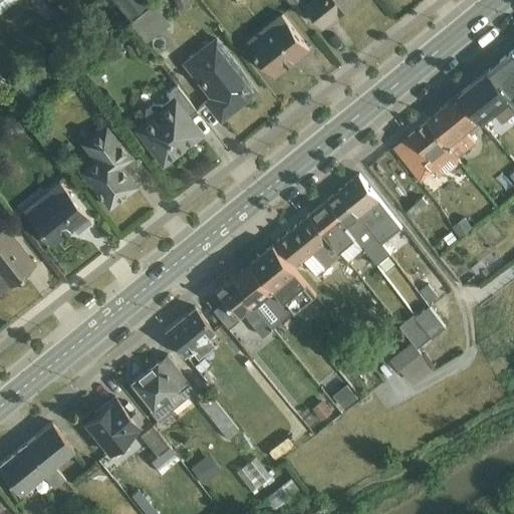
[(0,0),(0,12),(15,0),(0,0)]
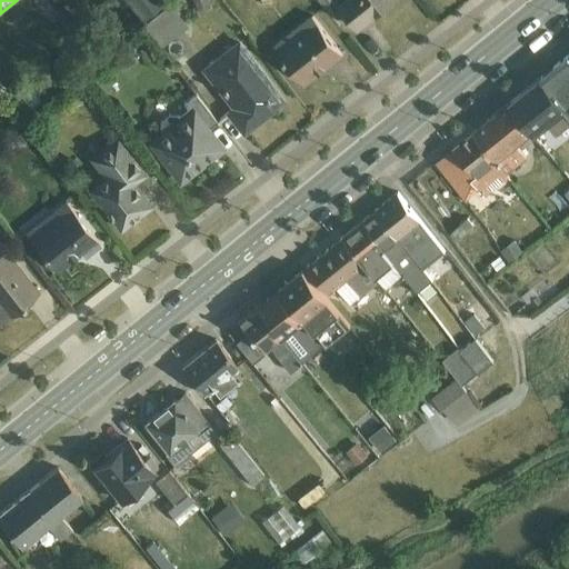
[(125,0),(140,21),(163,3),(160,0),(125,0)]
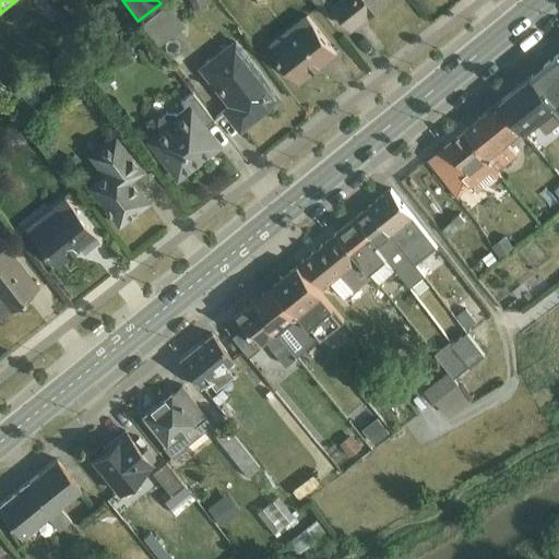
[(205,7),(203,0),(189,0),(192,11),(205,7)]
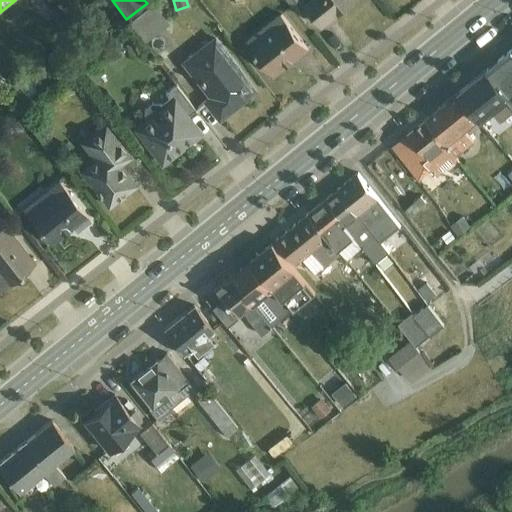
[(286,0),(296,11),(307,3),(304,0),(286,0)]
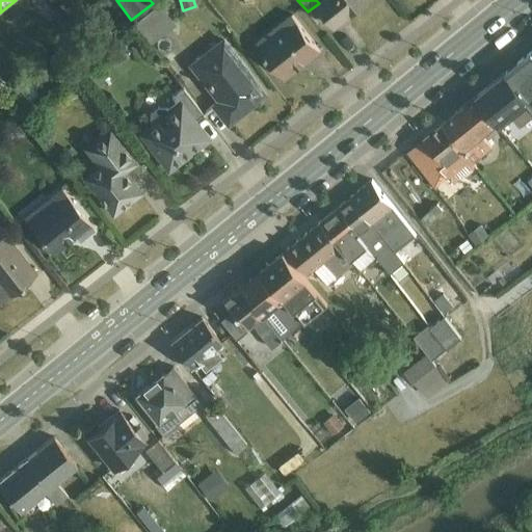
[(337,27),(369,0),(320,0),(318,2),(337,27)]
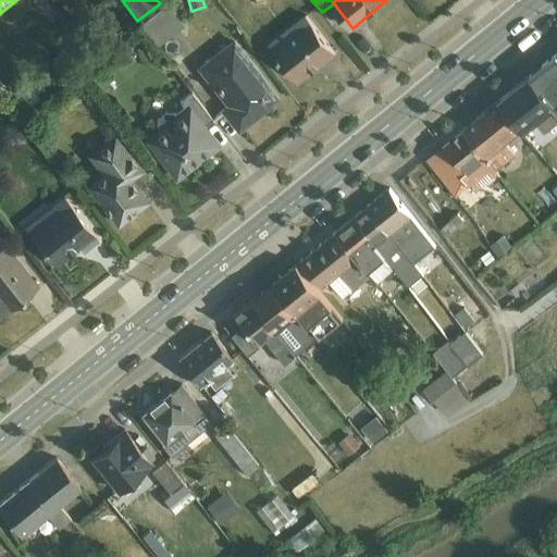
[(184,26),(166,3),(140,24),(158,47),(184,26)]
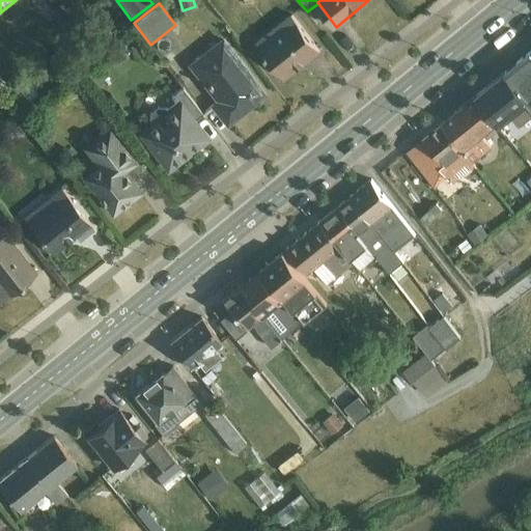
[(285,79),(320,51),(291,12),(256,40),(285,79)]
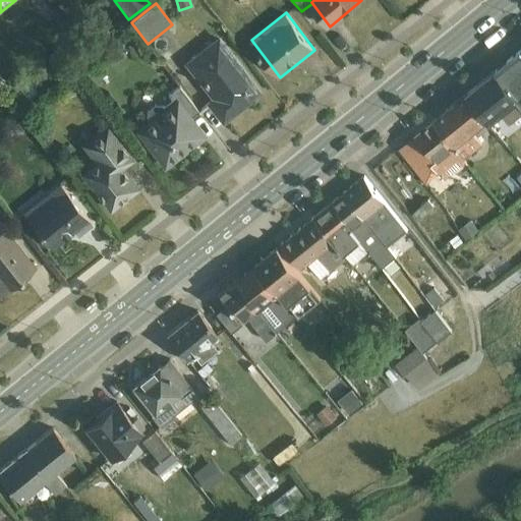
[(223,121),(261,93),(217,38),(184,63),(211,99),(208,101),(223,121)]
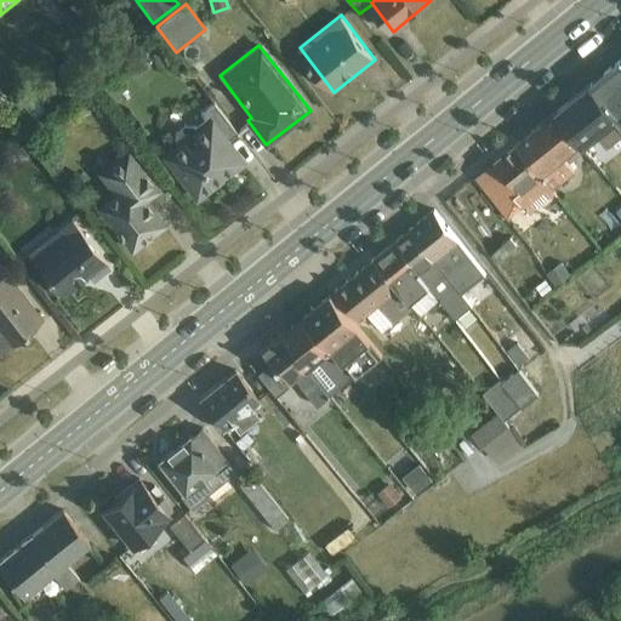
[(620,60),(591,85),(620,121),(620,60)]
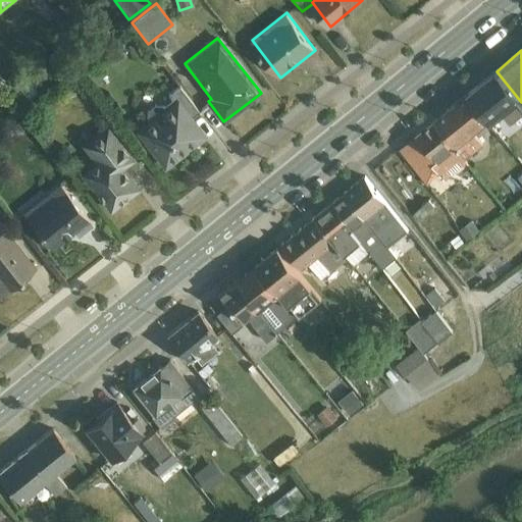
[(512,121),(521,112),(521,102),(497,71),(468,95),(489,120),(491,122),(505,112),(512,121)]
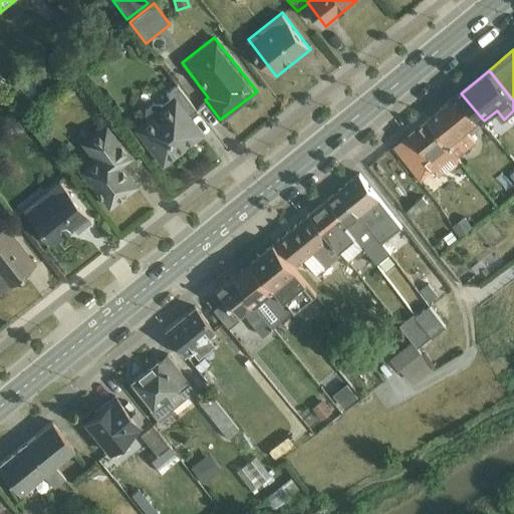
[(27,77),(17,84),(28,98),(37,91),(27,77)]
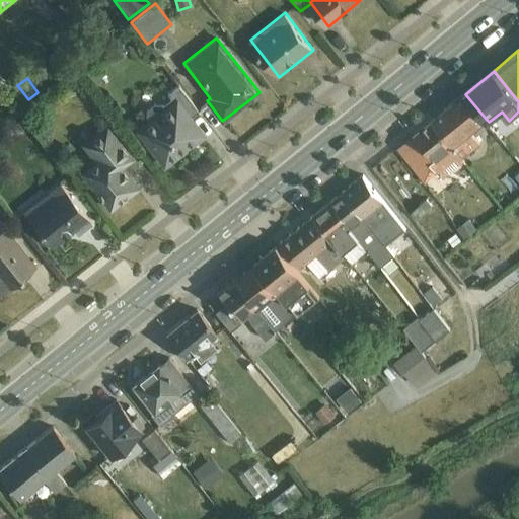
[(188,145),(202,135),(190,120),(199,113),(178,86),(168,94),(171,98),(162,106),(161,104),(154,104),(147,110),(146,116),(149,119),(138,128),(164,163),(178,153),(179,154),(190,147),(188,145)]
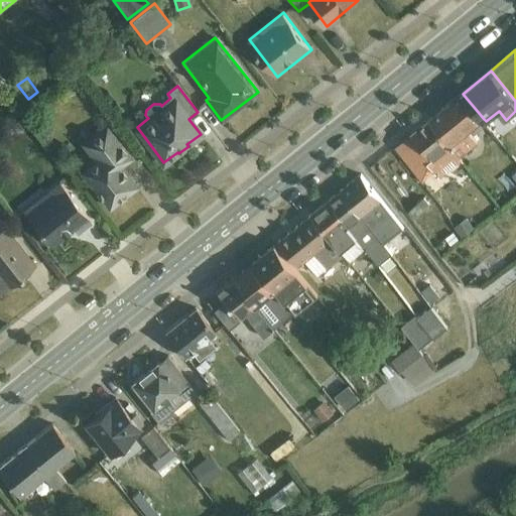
[(484,119),(463,94),(430,119),(461,156),(478,143),(469,130),(484,119)]
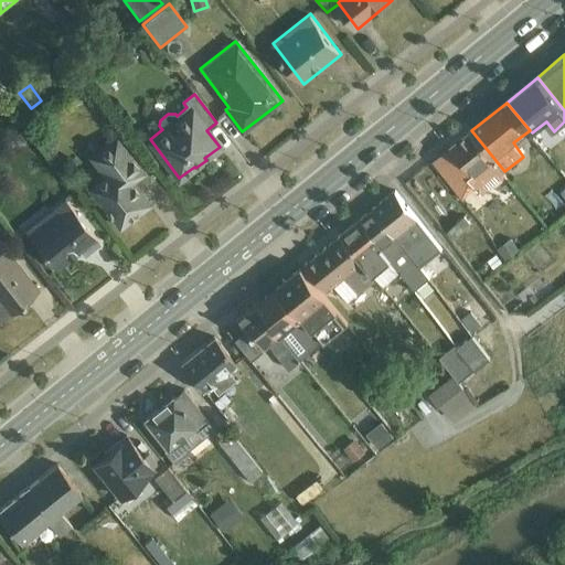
[(507,176),(504,171),(471,130),(433,161),(464,199),(477,189),(482,194),(507,176)]
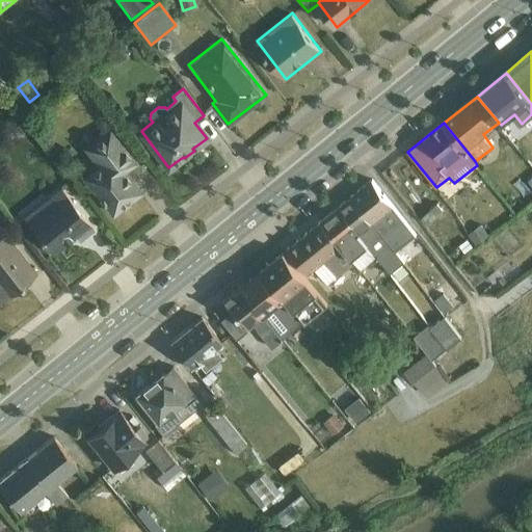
[(84,175),(113,213),(140,193),(124,171),(135,163),(109,129),(84,149),(97,165),(84,175)]
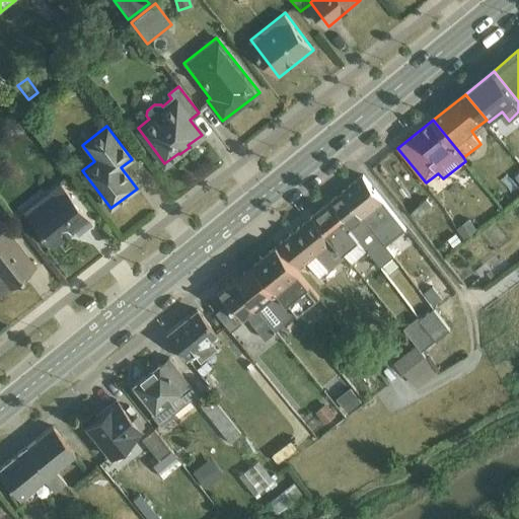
[(496,189),(511,194),(516,179),(501,174),(496,189)]
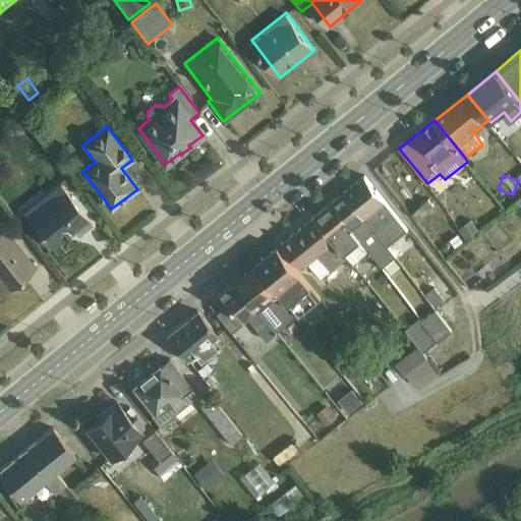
[(377,234),(398,218),(365,176),(344,193),(377,234)]
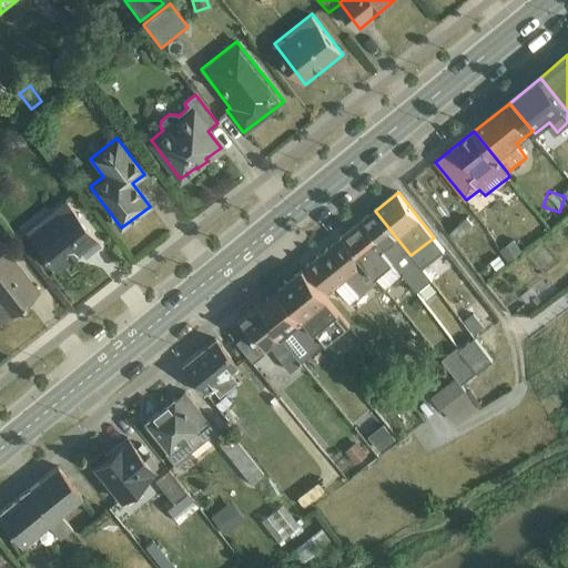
[(163,219),(171,214),(161,193),(152,198),(163,219)]
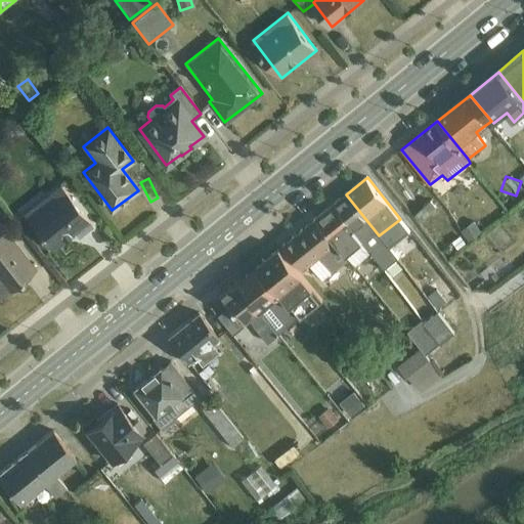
[(79,237),(92,225),(59,184),(23,213),(52,251),(75,232),(79,237)]
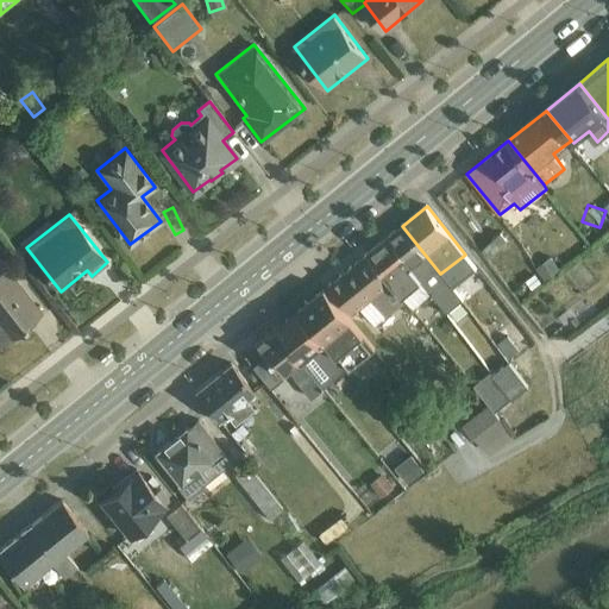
[(440,274),(402,226),(389,236),(422,280),(447,313),(462,301),(440,274)]
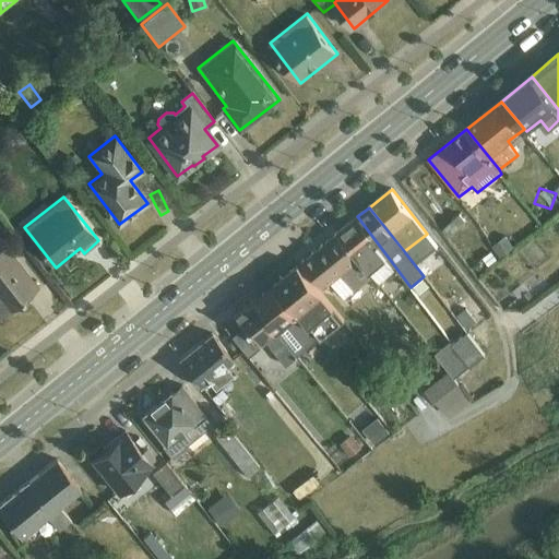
[(465,219),(460,214),(442,228),(449,236),(465,219)]
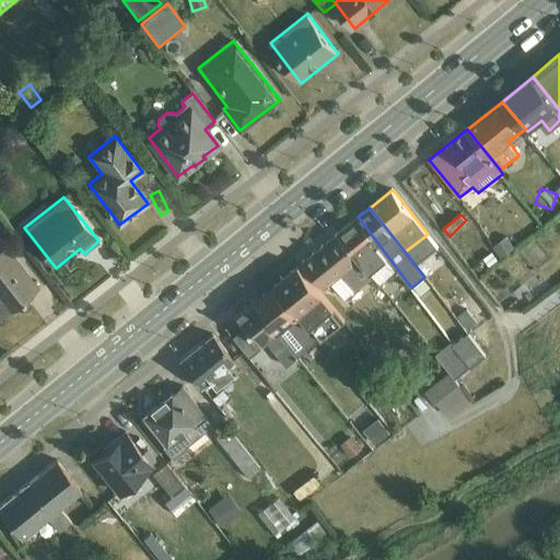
[(370,272),(388,257),(358,217),(338,233),(370,272)]
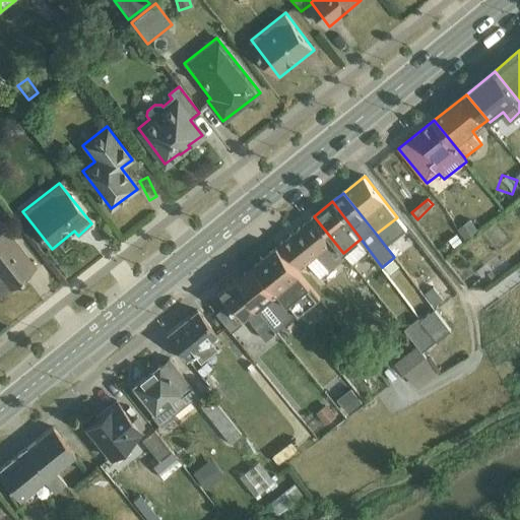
[(343,253),(314,216),(281,243),(303,268),(309,262),(321,277),(329,270),(330,271),(346,257),(343,253)]
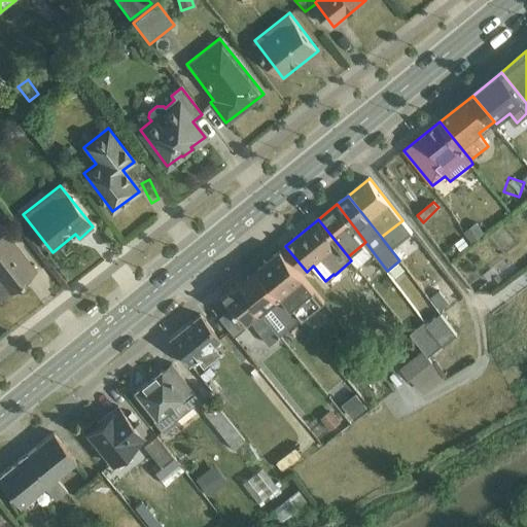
[(464,232),(471,242),(484,233),(477,222),(464,232)]
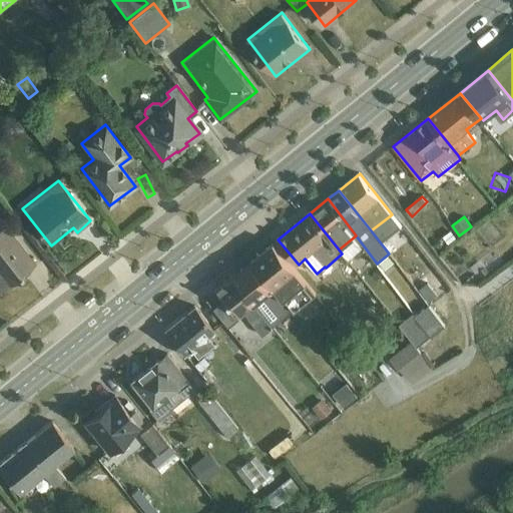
[(0,291),(35,265),(4,224),(0,227),(0,291)]
